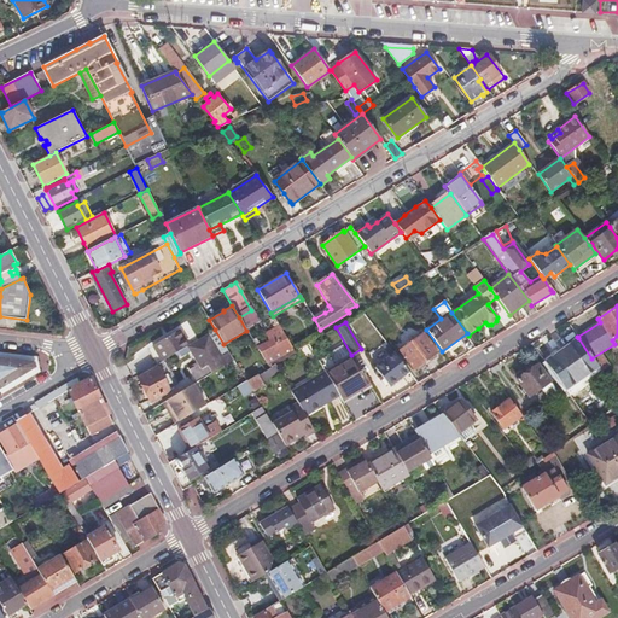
[(267,333),(270,342),(278,338),(284,334),(279,326),(267,333)]
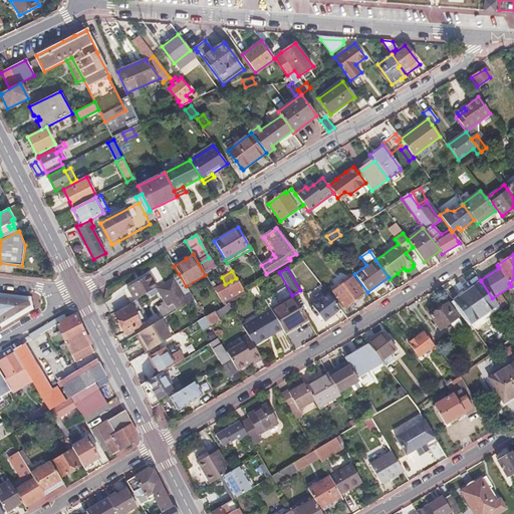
[(186,286),(179,274),(172,278),(183,297),(190,293),(186,286)]
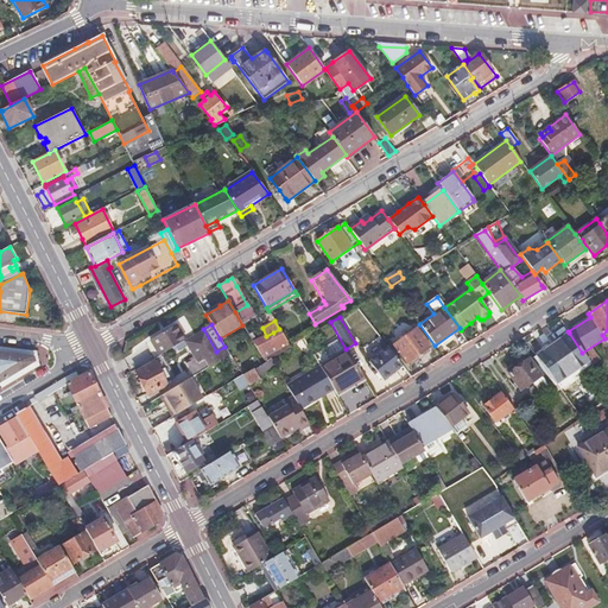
[(150,341),(159,355),(184,341),(184,340),(176,325),(150,341)]
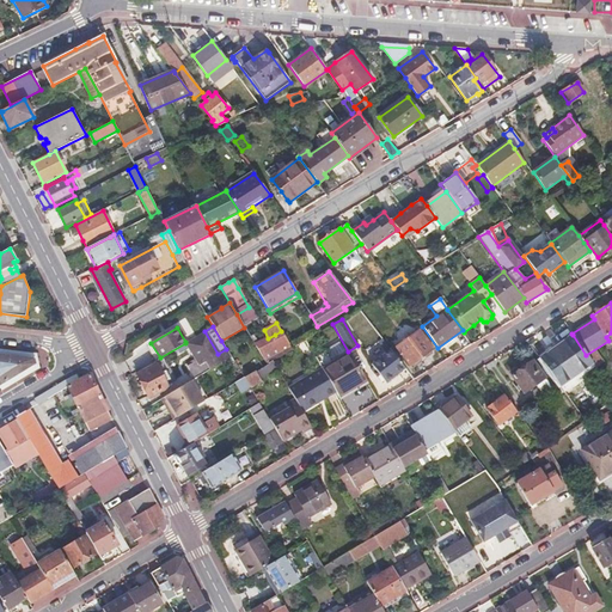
[(206,362),(210,369),(231,357),(226,349),(218,354),(204,331),(185,342),(185,343),(200,366),(206,362)]
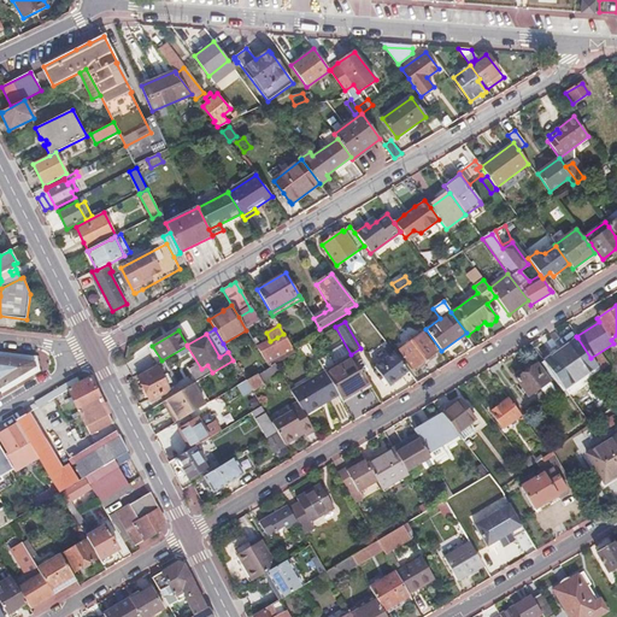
[(270,341),(257,348),(268,368),(272,365),(274,364),(288,356),(294,352),(293,350),(283,334),(277,338),(270,341)]
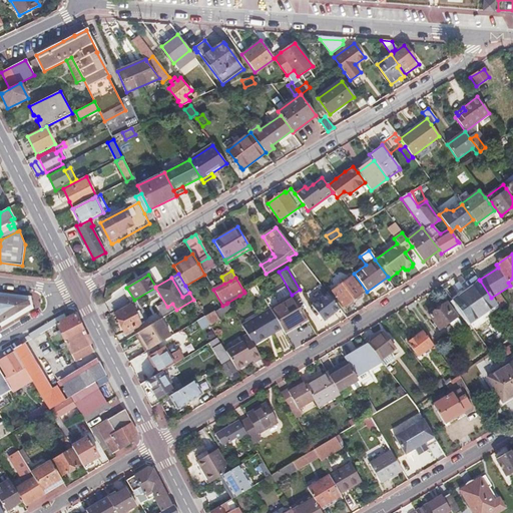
[(363,293),(351,278),(332,292),(343,308),(363,293)]
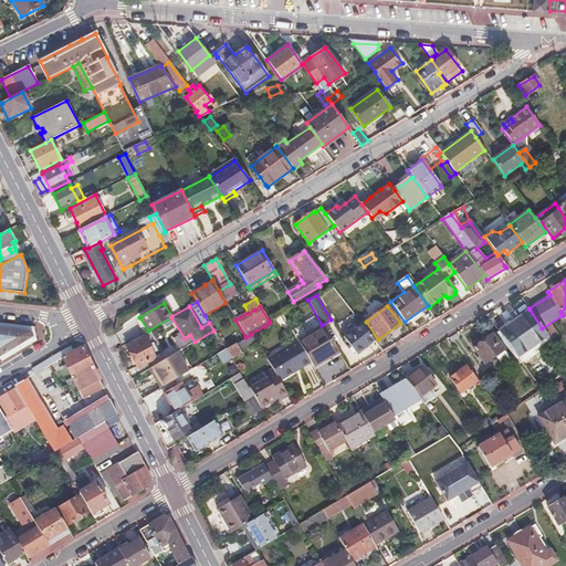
[(530,310),(499,332),(522,364),(534,355),(530,348),(548,336),(542,328),(530,310)]
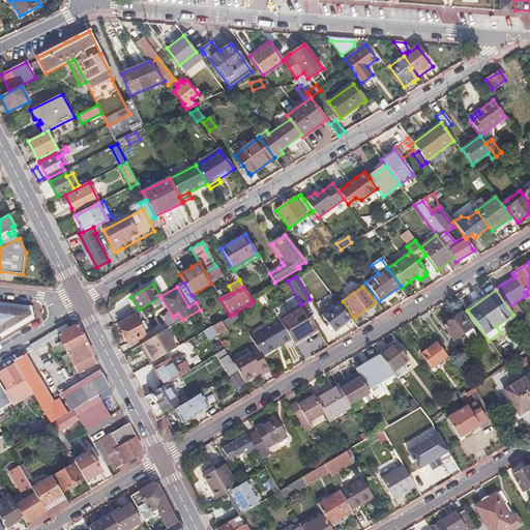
[(333,332),(350,319),(337,303),(321,316),(326,323),(328,325),(333,332)]
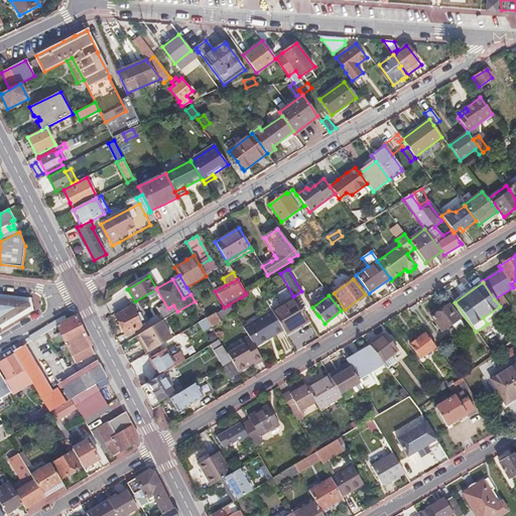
[(287,338),(310,325),(308,321),(295,298),(280,307),(274,297),(265,302),(271,311),(283,331),(285,335),(287,338)]
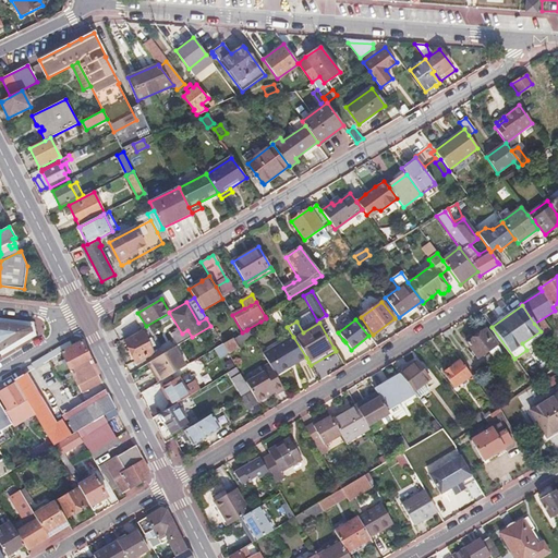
[(0,350),(29,332),(28,328),(0,324),(0,350)]
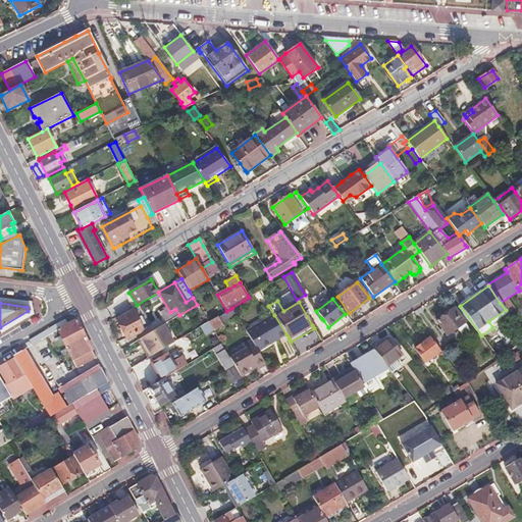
[(131,309),(115,318),(116,319),(133,311),(131,309)]
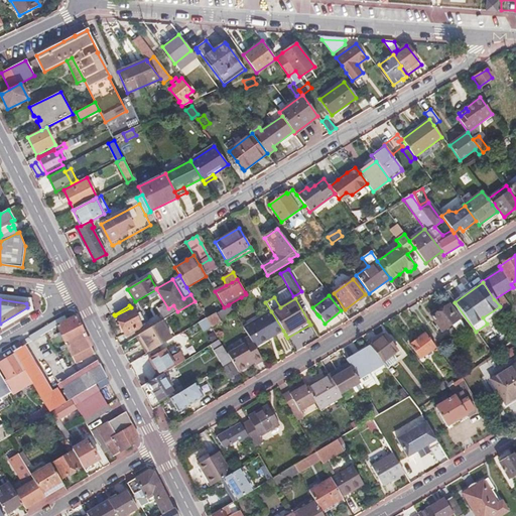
[(158,314),(162,320),(177,311),(173,305),(168,308),(158,314)]
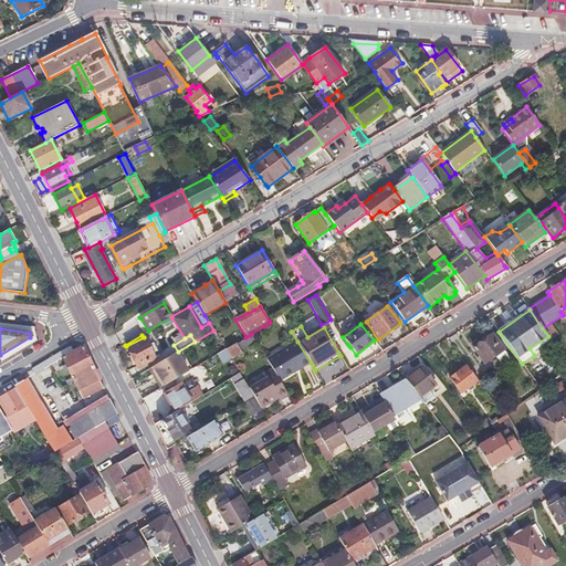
[(503,350),(492,335),(473,348),(485,364),(503,350)]
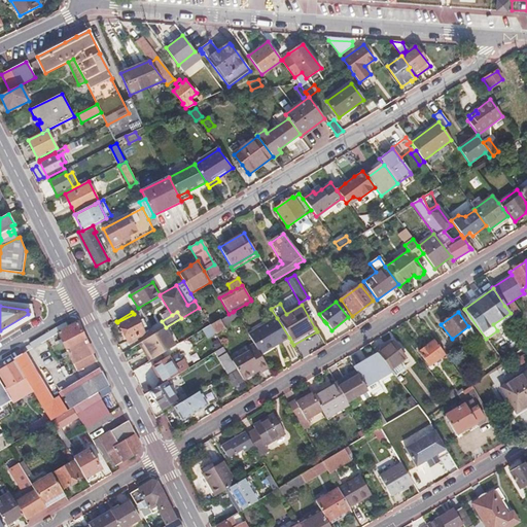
[(134,314),(117,322),(128,343),(144,335),(134,314)]
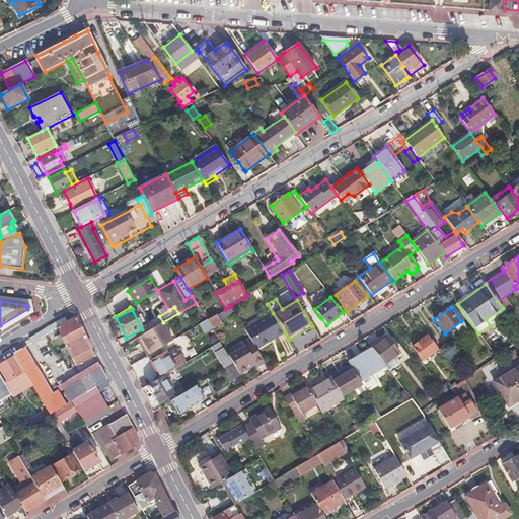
[(273,313),(248,327),(261,348),(285,332),(273,313)]
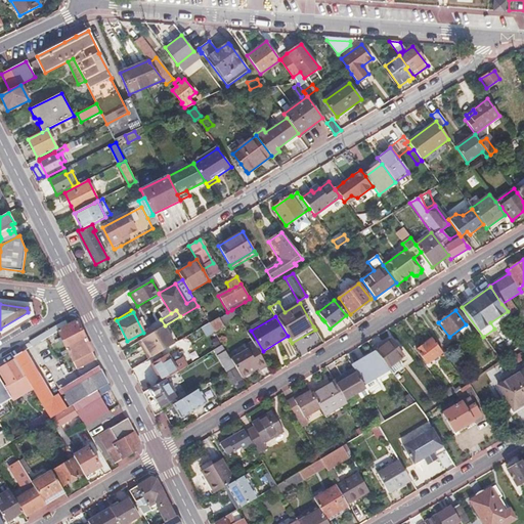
[(219,317),(209,323),(214,332),(223,326),(219,317)]
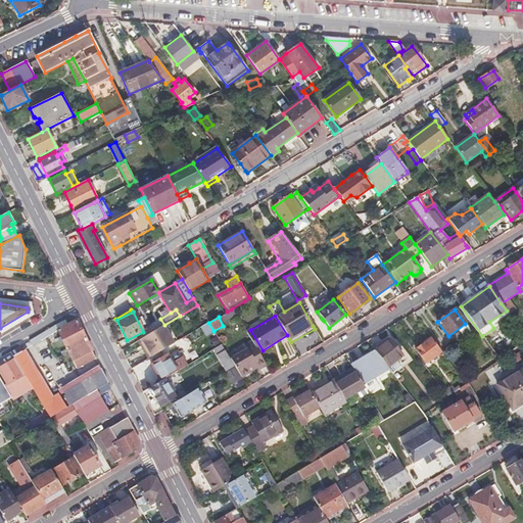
[(59,349),(54,352),(56,357),(59,354),(61,358),(63,357),(68,354),(72,361),(91,350),(76,321),(67,325),(56,331),(66,350),(61,352),(59,349)]
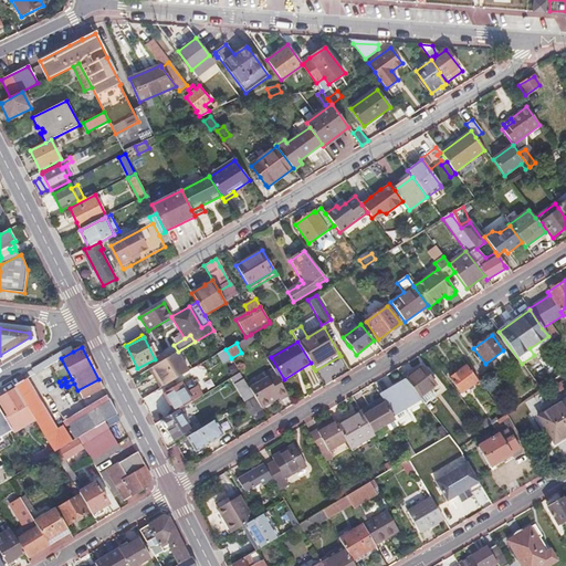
[(226,349),(217,355),(222,364),(231,358),(226,349)]
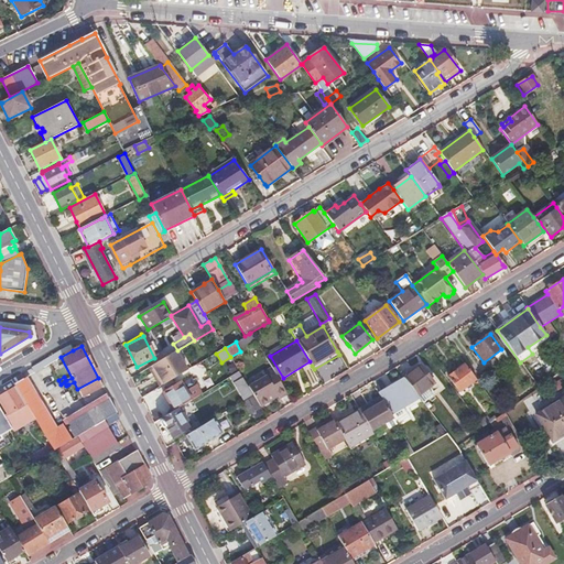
[(175,351),(149,368),(160,387),(187,371),(175,351)]
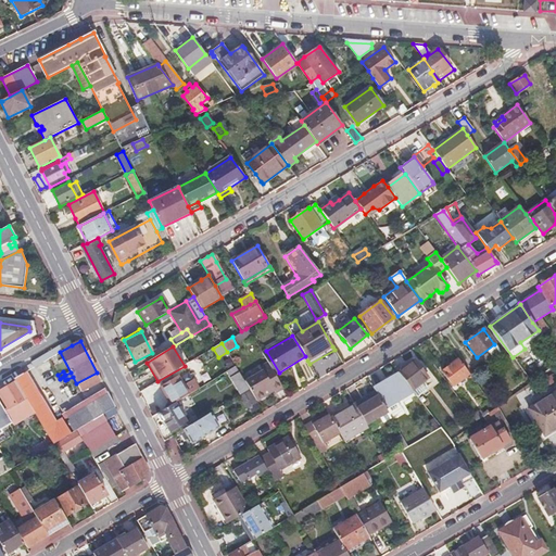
[(266,351),(262,353),(267,363),(274,375),(279,373),(266,351)]
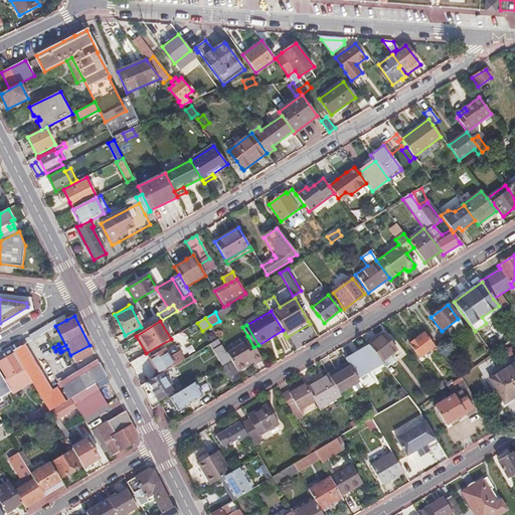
[(23,370),(48,411),(70,398),(91,386),(83,373),(57,387),(42,360),(56,352),(55,351),(53,347),(42,328),(10,347),(13,353),(23,370)]
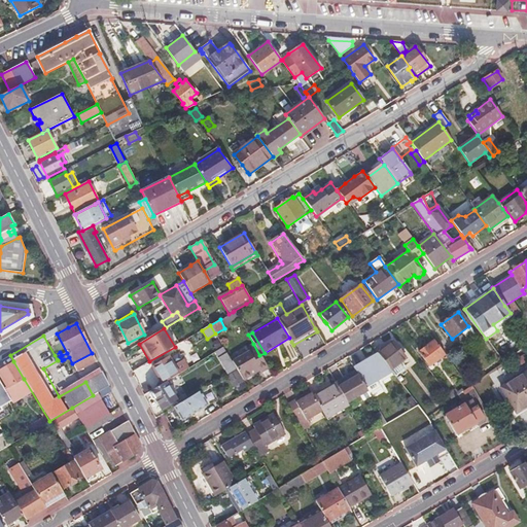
[(445,355),(434,341),(419,352),(429,366),(435,362),(436,363),(441,361),(438,359),(445,355)]
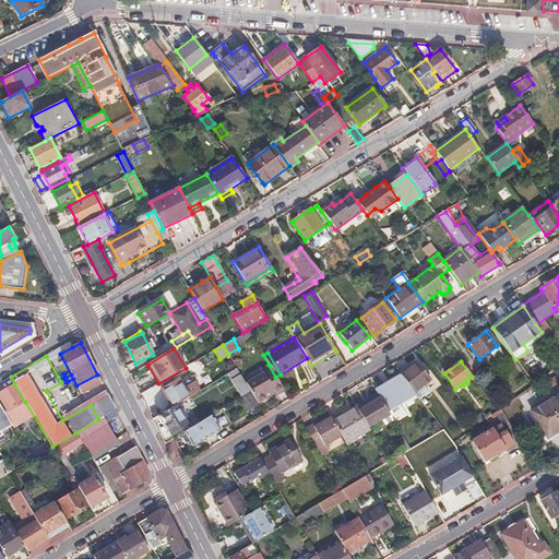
[(416,363),(400,376),(414,393),(429,380),(416,363)]
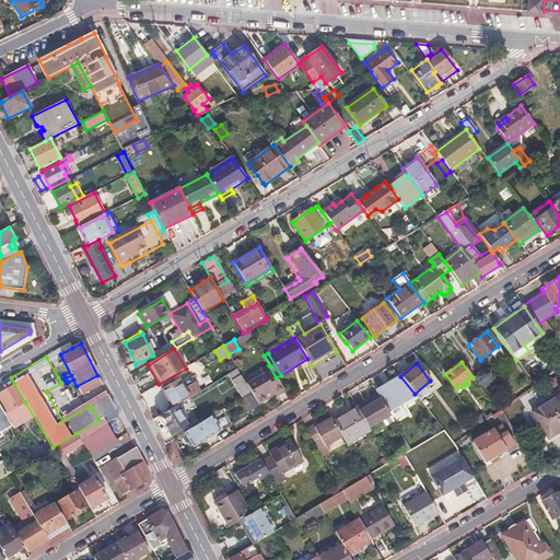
[(251,393),(258,405),(276,394),(277,396),(284,392),(276,377),(269,365),(261,370),(264,374),(246,384),(251,393)]
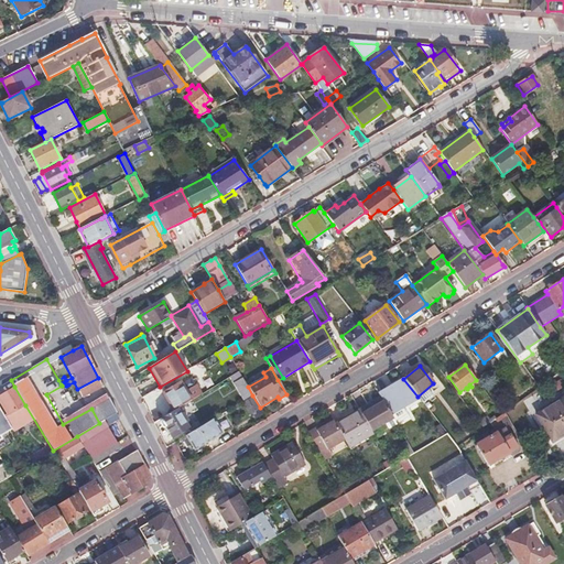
[(245,401),(252,396),(248,387),(238,371),(229,377),(245,401)]
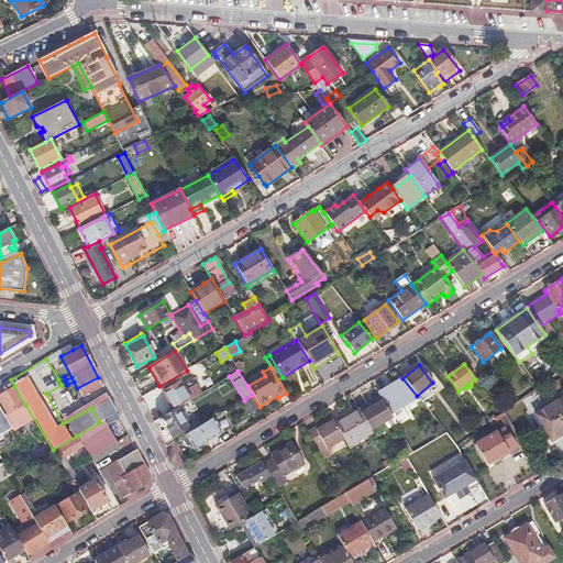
[(101,384),(98,377),(77,388),(80,394),(101,384)]
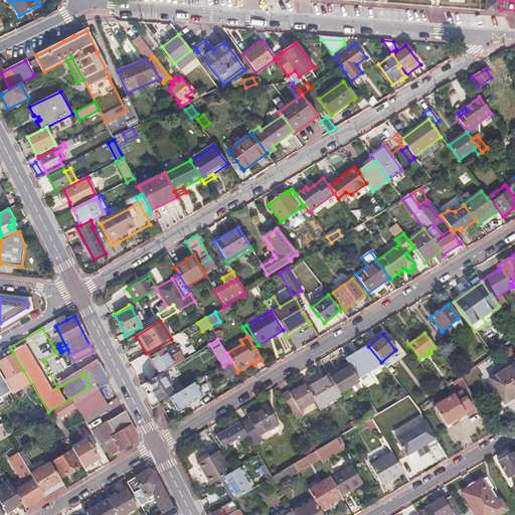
[(385,367),(382,364),(381,362),(368,346),(345,359),(347,363),(349,366),(356,378),(359,382),(361,387),(373,380),(370,375),(385,367)]
